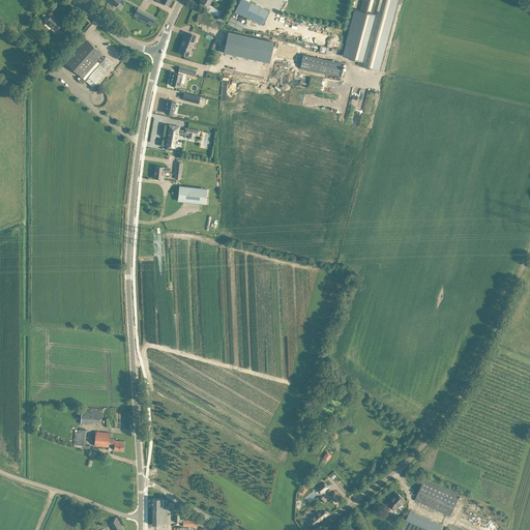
[(246,0),(239,0),(235,11),(263,25),(269,10),(246,0)]
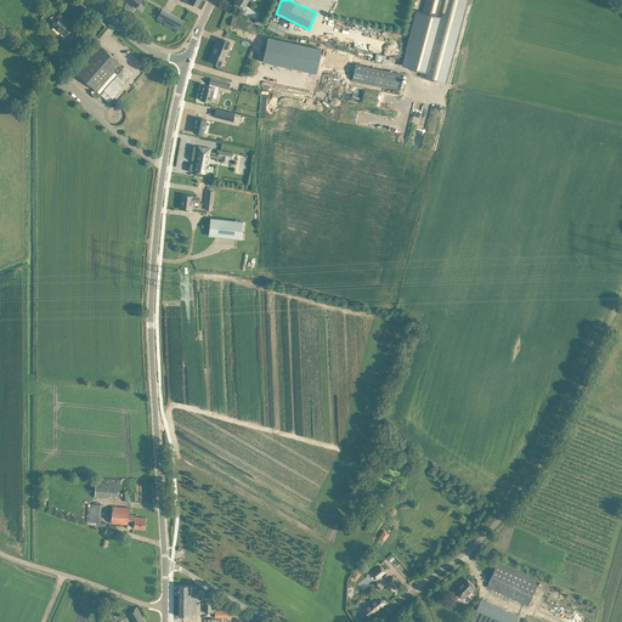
[(418,9),(403,66),(422,71),(420,75),(446,83),(468,0),(425,0),(424,10),(418,9)]
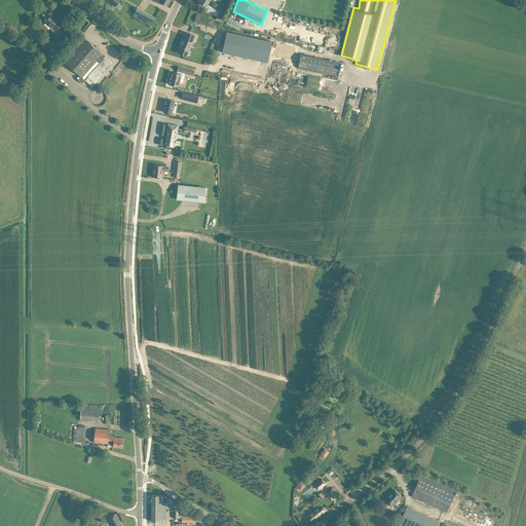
[(155,17),(137,8),(133,17),(151,26),(155,17)]
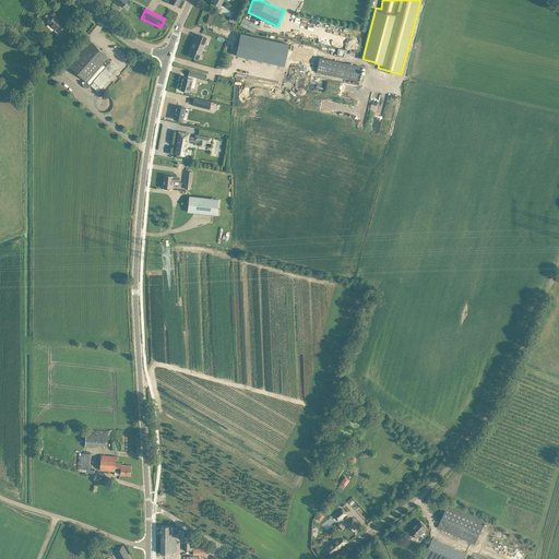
[(209,14),(206,23),(228,30),(230,21),(209,14)]
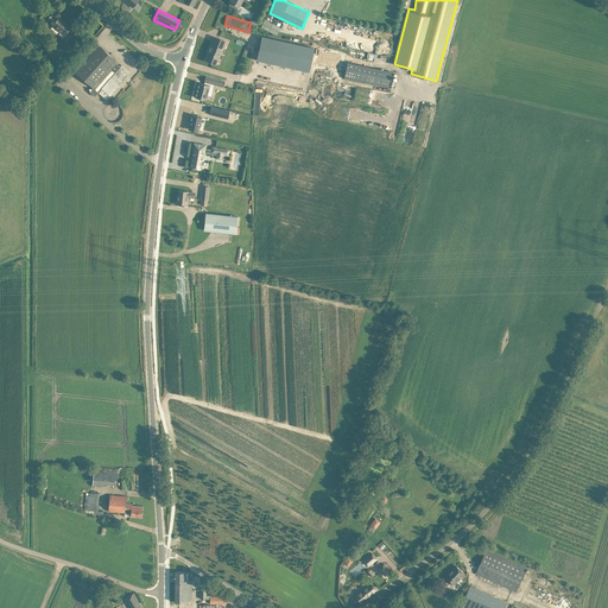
[(55,21),(52,25),(63,35),(65,37),(63,39),(68,44),(69,43),(74,38),(68,33),(67,32),(71,26),(67,21),(65,23),(59,17),(58,18),(57,19),(55,21)]
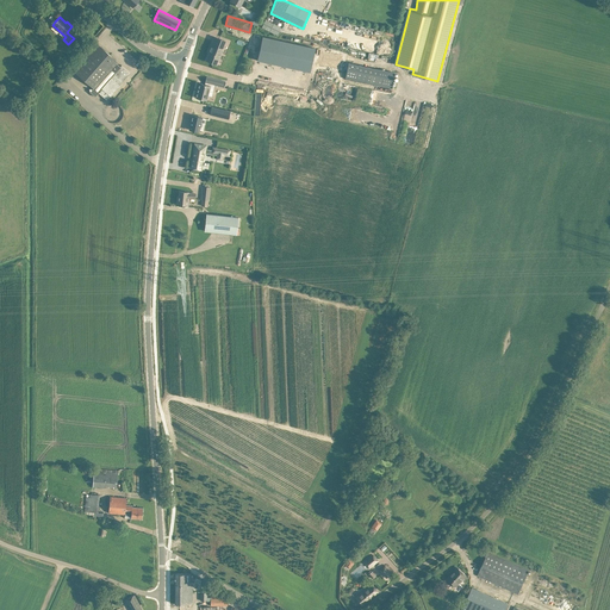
[(266,20),(261,27),(278,36),(281,27),(266,20)]
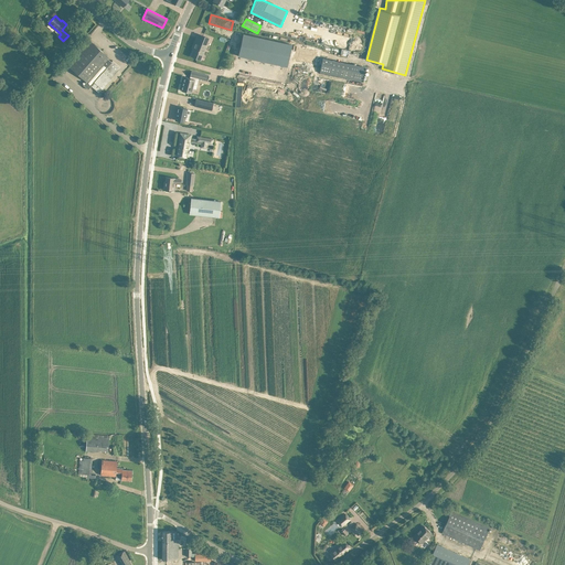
[(191,56),(195,57),(201,60),(209,39),(199,34),(193,46),(194,46),(191,56)]
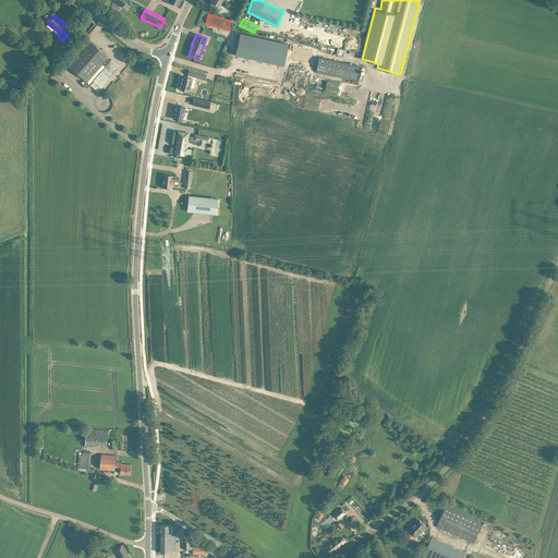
[(240,34),(235,56),(283,65),(288,44),(240,34)]
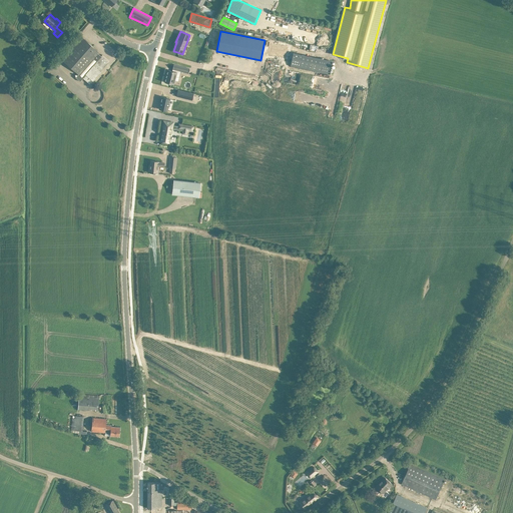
[(82,37),(62,60),(78,74),(76,78),(79,81),(82,78),(89,83),(92,80),(92,81),(100,72),(100,71),(109,61),(102,55),(100,57),(97,54),(99,52),(82,37)]
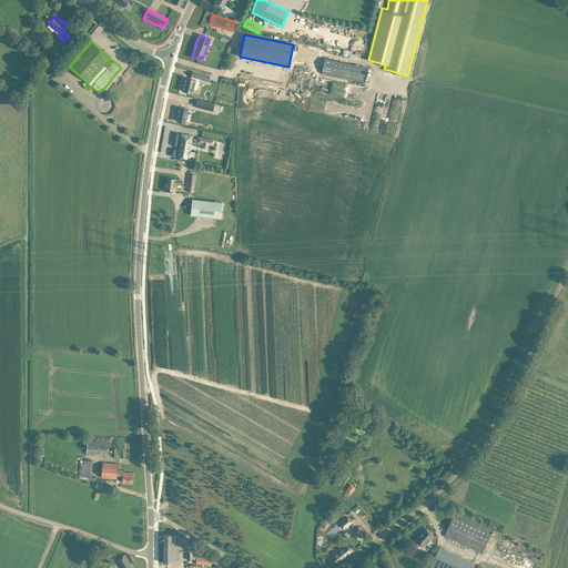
[(324,58),(322,73),(364,82),(367,67),(324,58)]
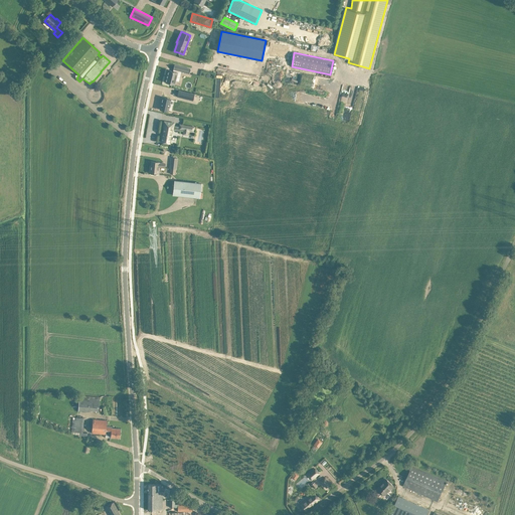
[(174,64),(173,69),(174,70),(181,71),(189,73),(190,68),(174,64)]
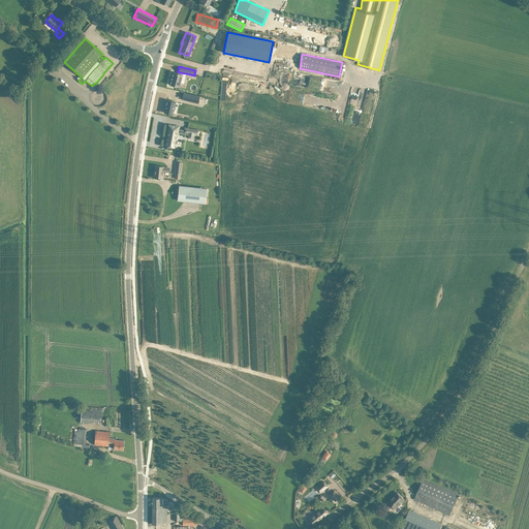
[(173,72),(169,85),(179,87),(181,83),(184,84),(184,80),(182,79),(183,74),(179,73),(173,72)]
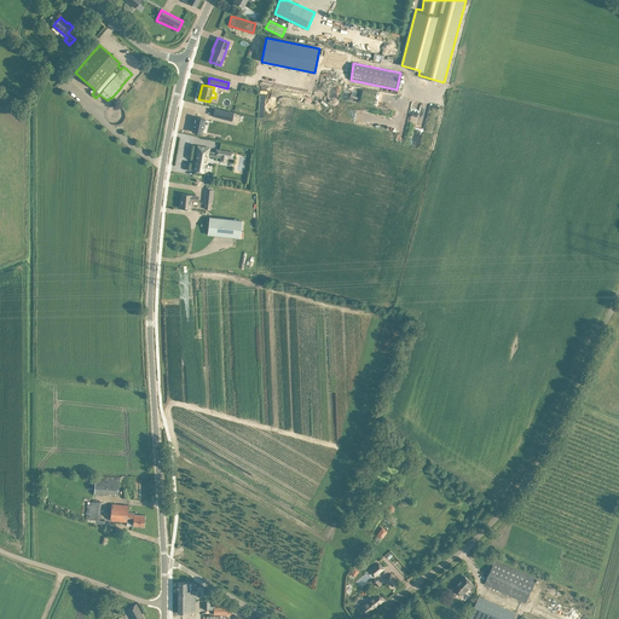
[(215,109),(213,116),(231,121),(233,114),(215,109)]
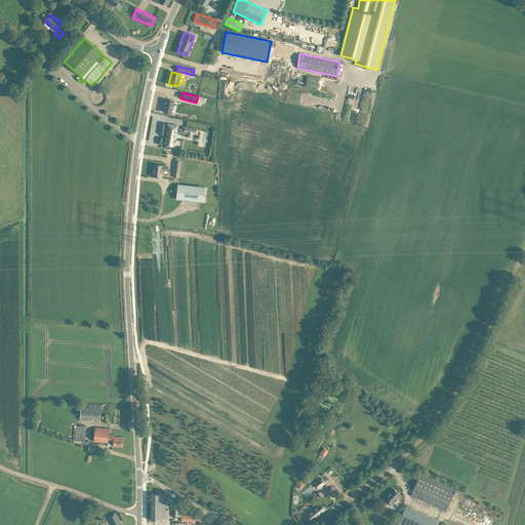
[(164,105),(163,112),(171,114),(173,102),(165,99),(164,105)]
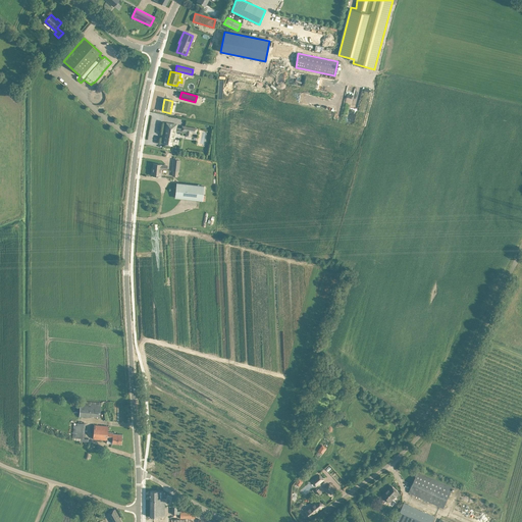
[(166,122),(163,144),(172,146),(176,124),(166,122)]
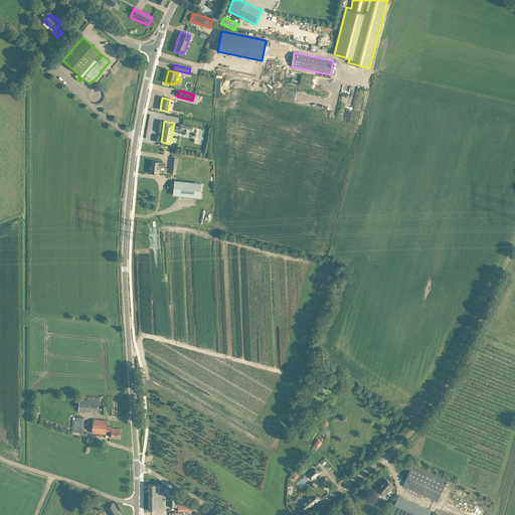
[(170,168),(170,174),(175,174),(176,169),(177,169),(178,158),(171,157),(170,168)]
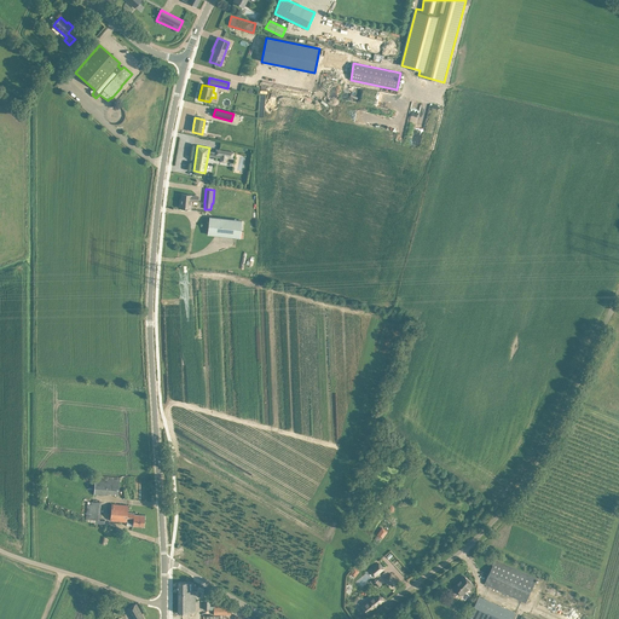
[(179,208),(185,208),(186,208),(186,209),(187,209),(190,209),(191,201),(197,202),(198,196),(191,196),(183,195),(181,202),(180,203),(179,208)]
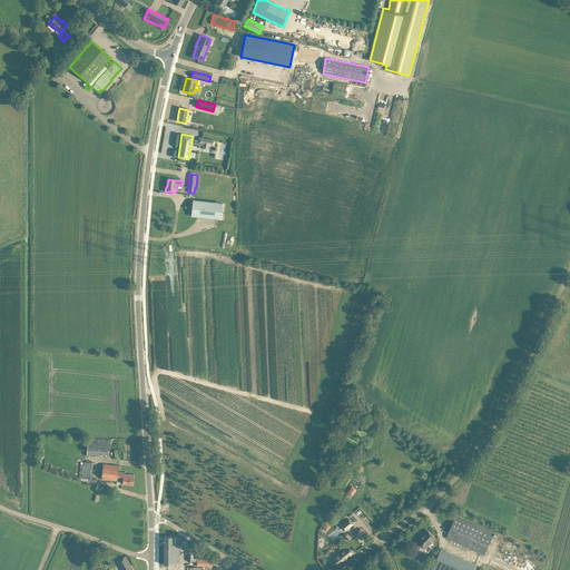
[(193,199),(190,216),(220,219),(223,203),(193,199)]
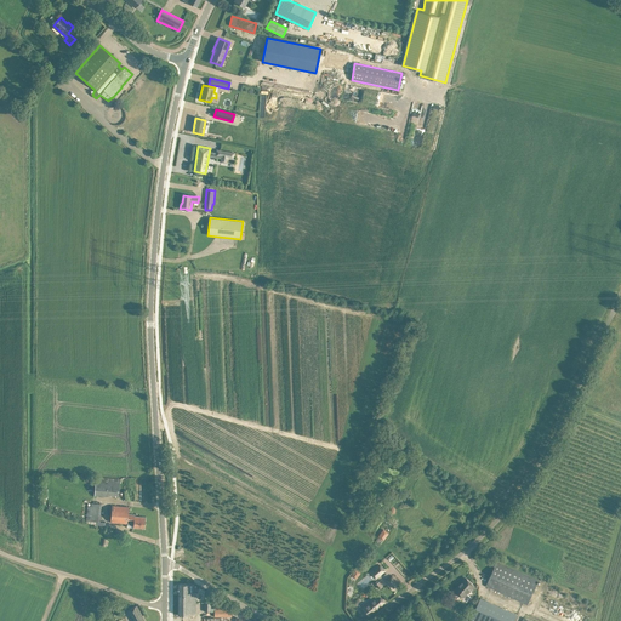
[(96,477),(95,495),(119,496),(120,479),(96,477)]
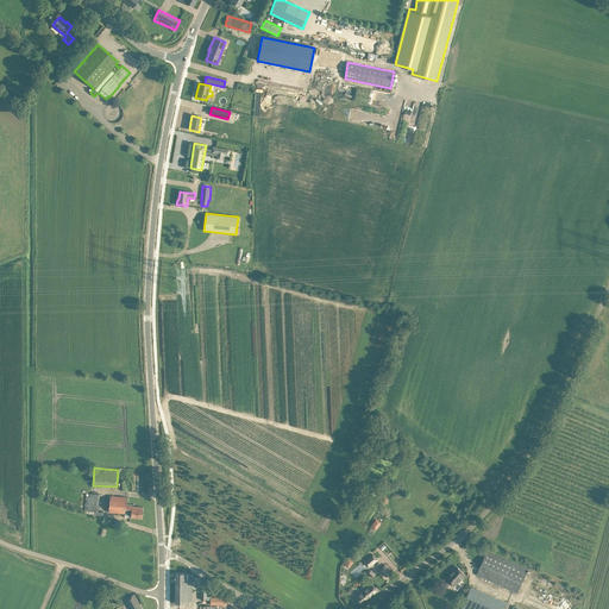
[(89,495),(85,495),(85,510),(98,512),(99,494),(89,493),(89,495)]
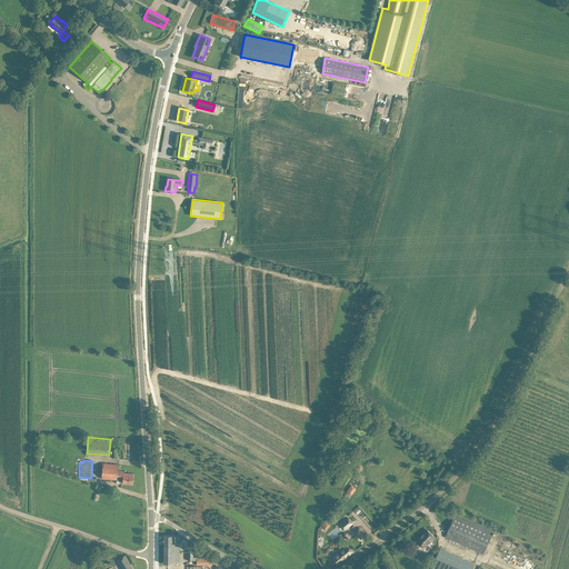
[(118,465),(112,465),(102,463),(101,478),(122,480),(122,483),(127,483),(132,483),(133,473),(123,473),(123,471),(118,471),(118,465)]
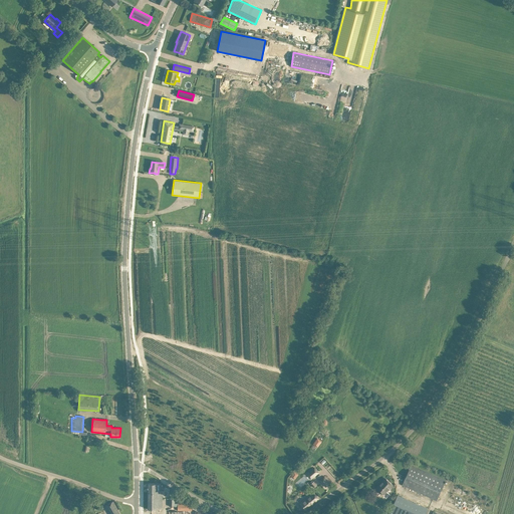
[(318,447),(321,441),(316,438),(313,444),(318,447)]
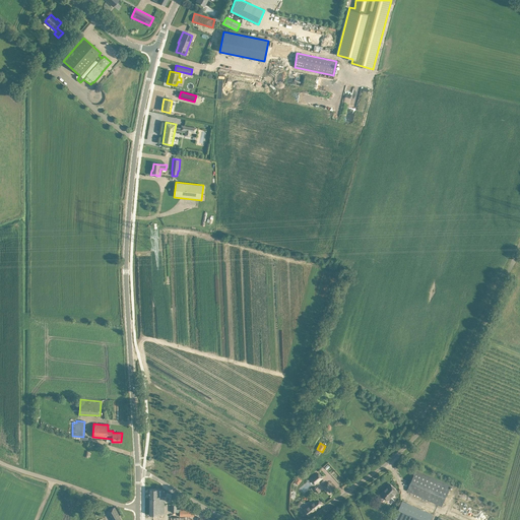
[(407,491),(411,493),(442,506),(451,485),(416,470),(407,491)]
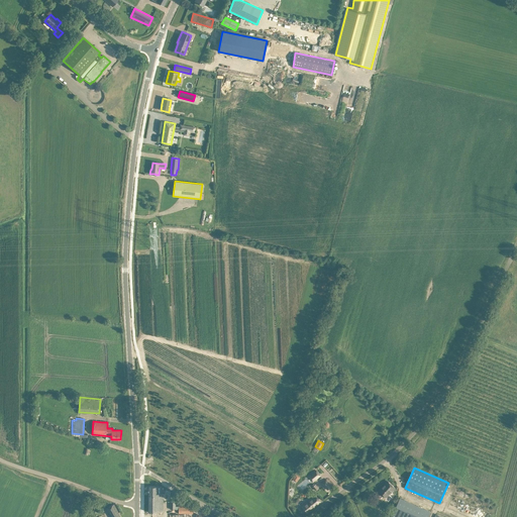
[(316,470),(308,476),(313,482),(321,476),(316,470)]
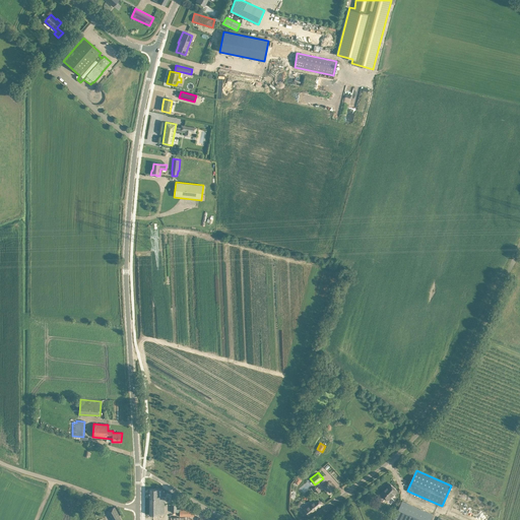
[(299,484),(302,479),(298,476),(294,481),(299,484)]
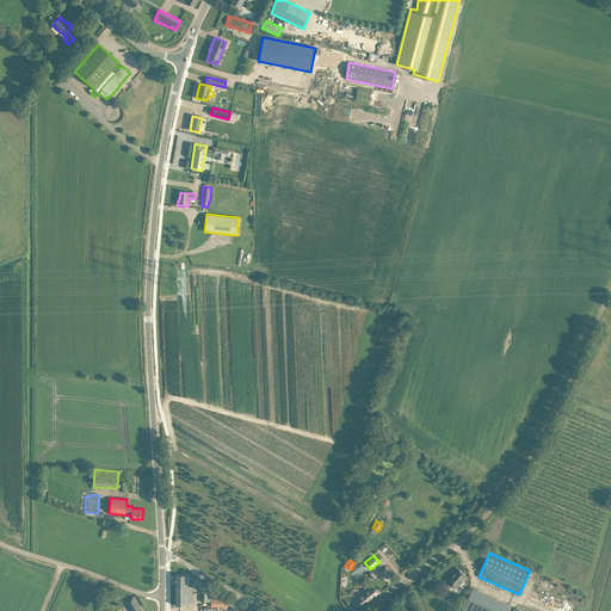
[(381,571),(382,573),(387,578),(389,575),(390,576),(393,574),(389,569),(386,566),(381,571)]
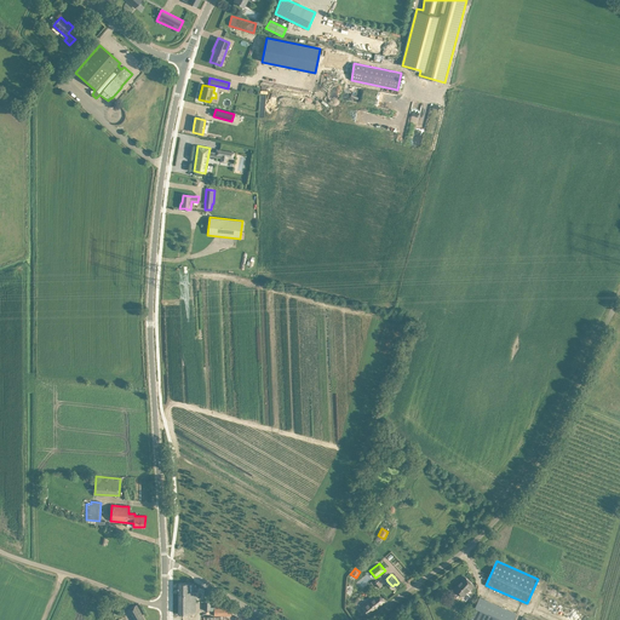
[(454,589),(463,596),(461,597),(466,601),(471,596),(466,592),(474,585),(466,578),(459,585),(458,584),(454,589)]
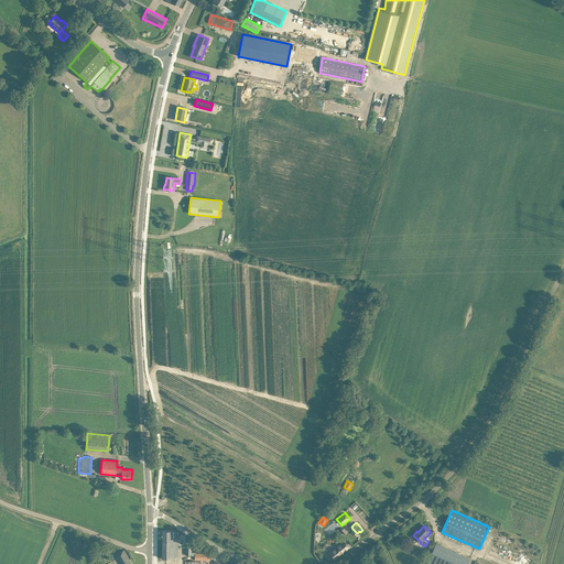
[(171,538),(171,531),(162,531),(162,559),(177,559),(177,539),(171,538)]
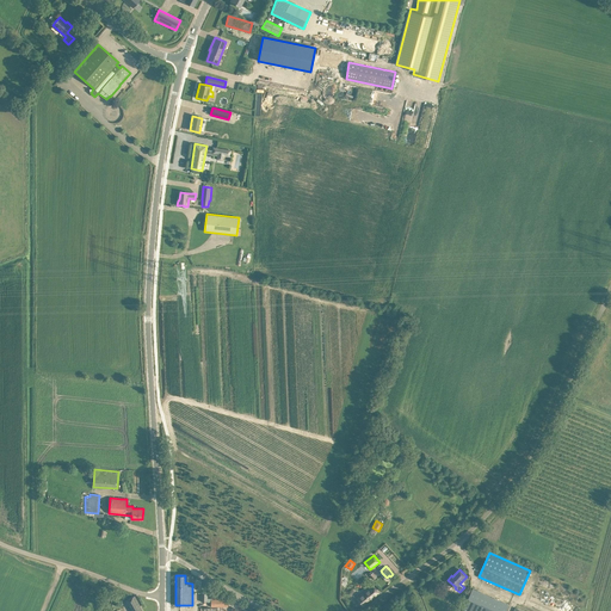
[(357,598),(360,602),(364,606),(371,600),(371,599),(380,593),(374,585),(357,598)]
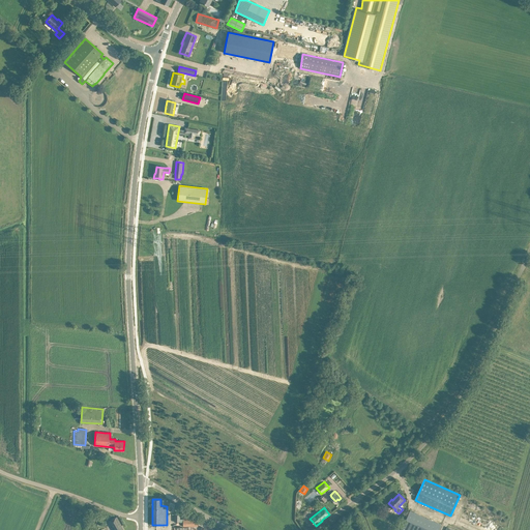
[(410,510),(401,529),(438,529),(441,525),(410,510)]
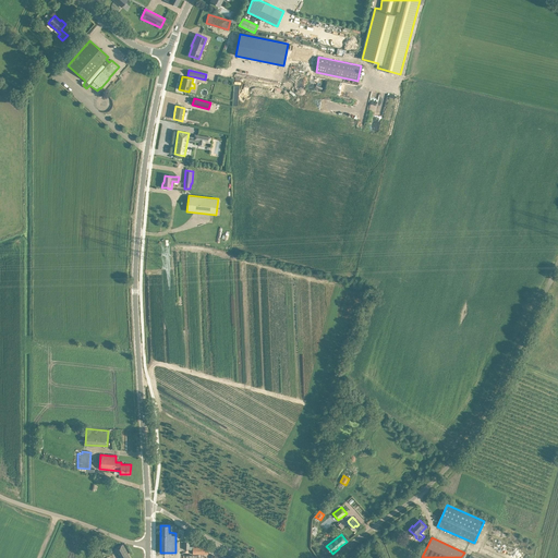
[(92,547),(97,549),(101,542),(96,538),(92,547)]
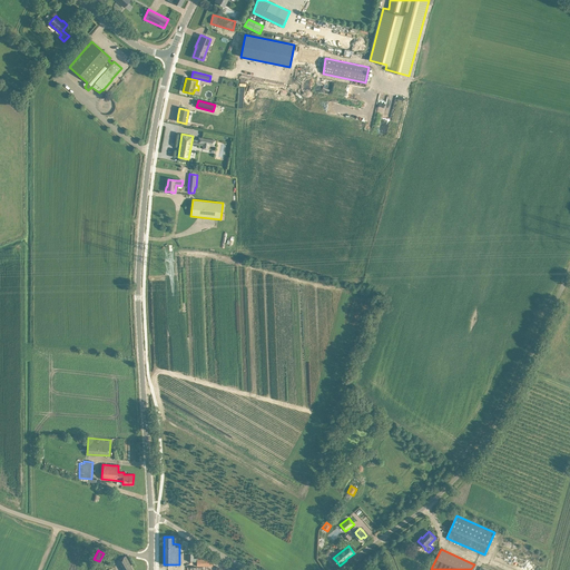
[(116,561),(119,564),(123,569),(133,569),(125,556),(116,561)]
